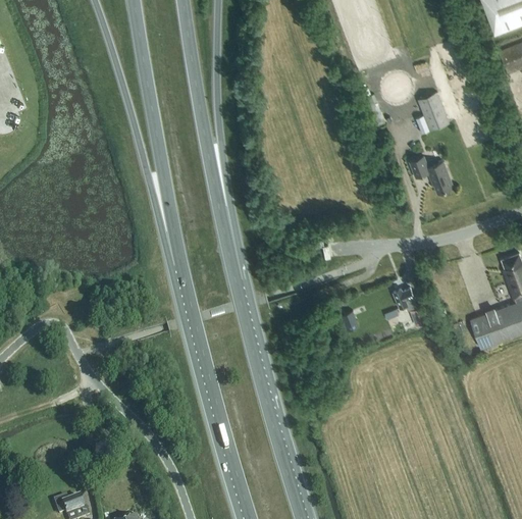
[(521,0),(480,0),(494,36),(521,26),(521,0)]
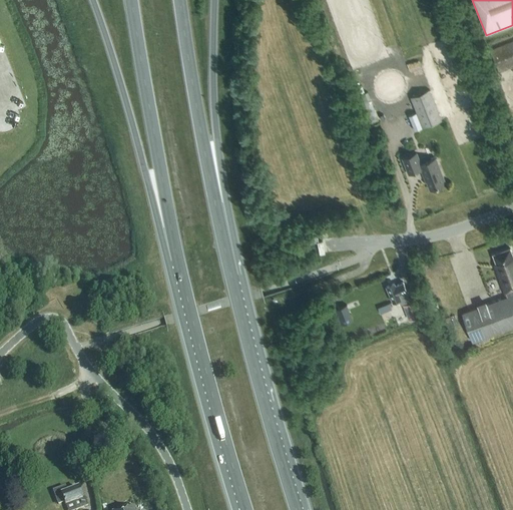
[(499,75),(512,69),(512,43),(490,52),(499,75)]
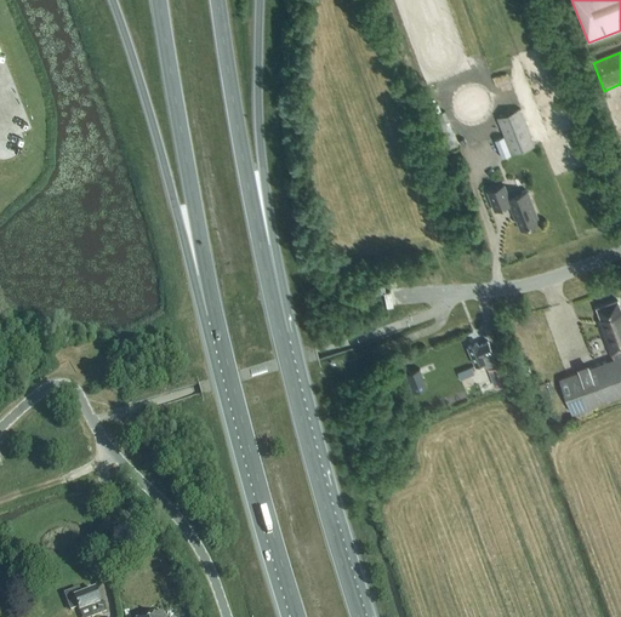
[(445,112),(433,116),(449,153),(461,148),(445,112)]
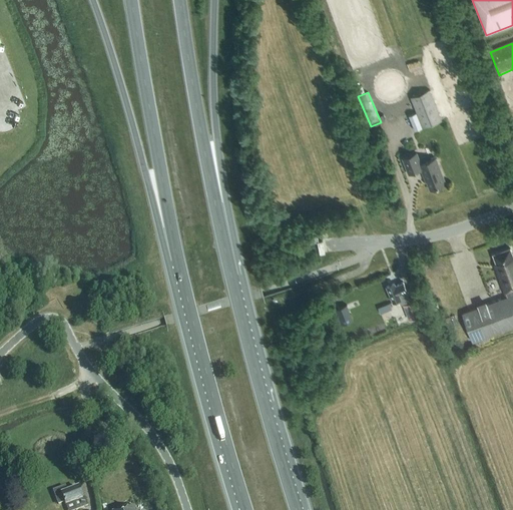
[(423,129),(441,122),(430,92),(411,99),(423,129)]
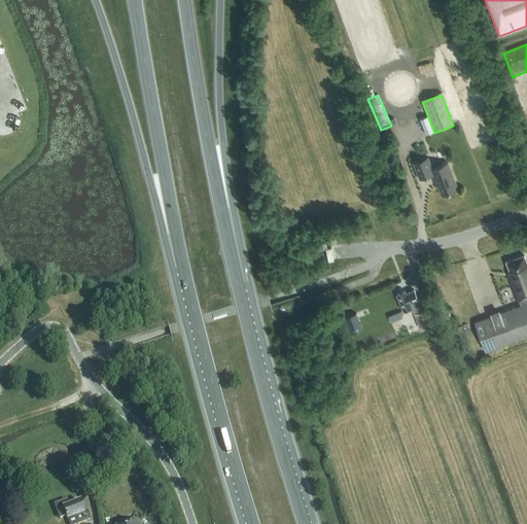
[(432,171),(428,160),(414,166),(420,181),(432,176),(435,183),(442,198),(458,190),(448,165),(432,171)]
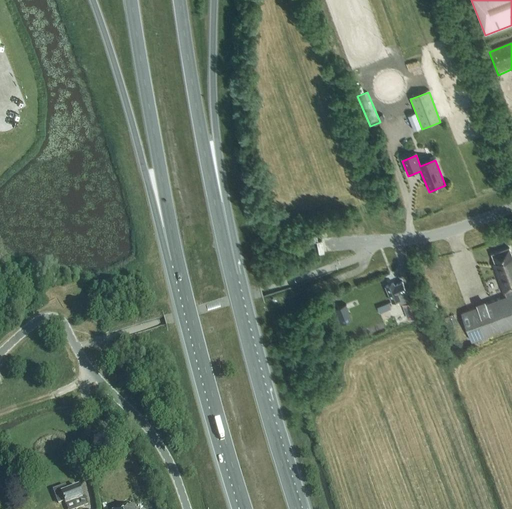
[(511,258),(509,250),(492,256),(495,266),(494,266),(496,272),(495,272),(503,294),(507,293),(509,297),(461,315),(472,343),(511,328),(511,258)]
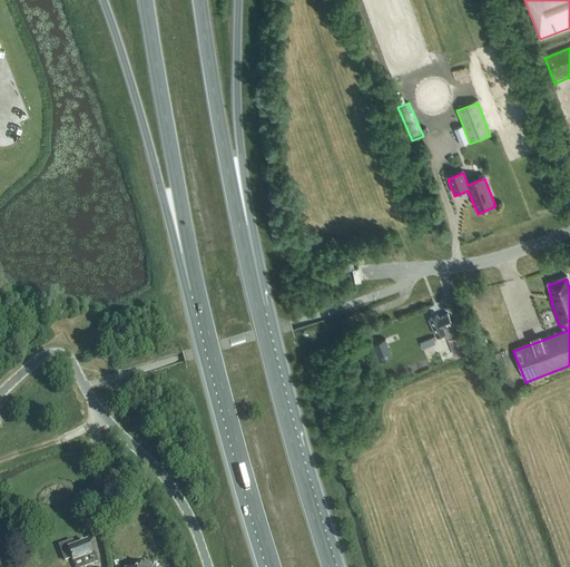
[(455,336),(448,316),(439,320),(438,318),(429,321),(436,339),(443,335),(445,341),(455,336)]
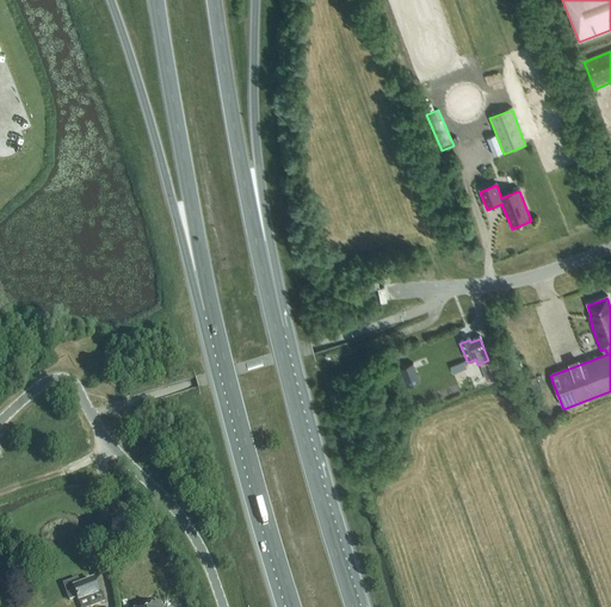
[(487,384),(503,377),(495,359),(480,365),(487,384)]
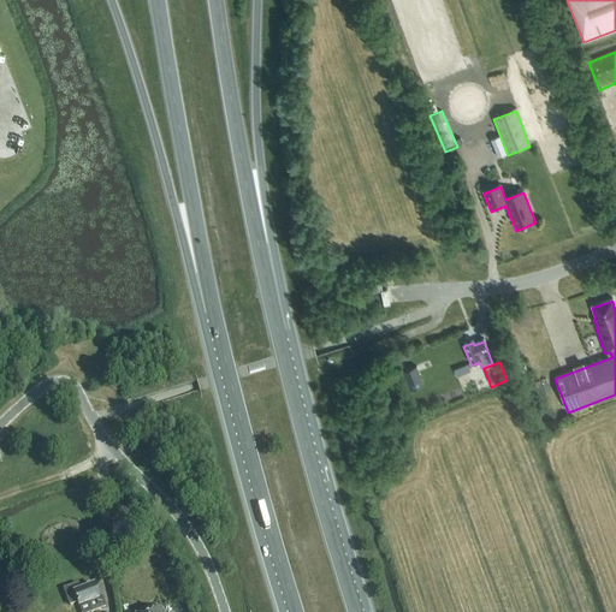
[(469,366),(455,370),(456,376),(472,372),(469,366)]
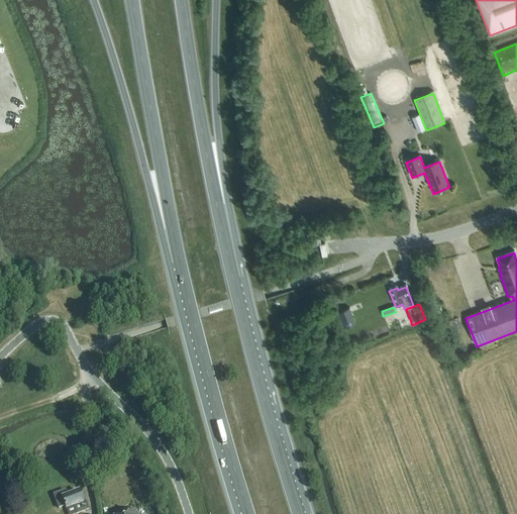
[(394,313),(384,317),(388,325),(397,322),(394,313)]
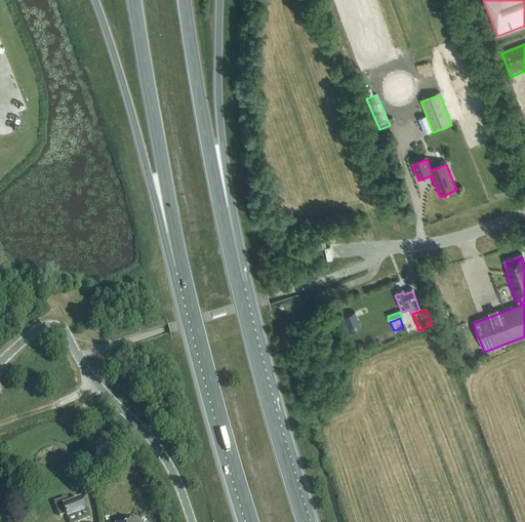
[(359,324),(348,329),(350,334),(361,330),(359,324)]
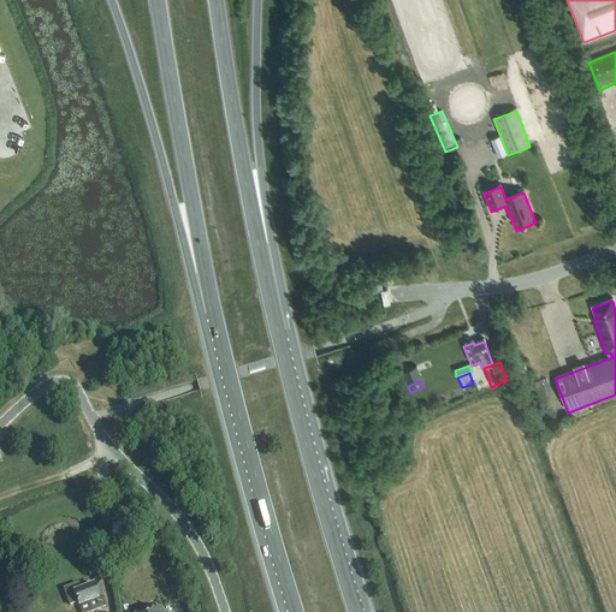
[(81,595),(78,588),(63,594),(70,611),(77,608),(78,611),(88,607),(89,611),(105,611),(101,601),(99,602),(94,590),(81,595)]
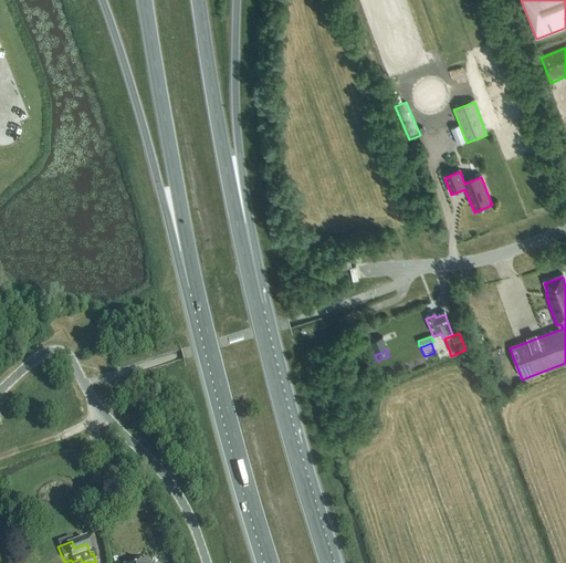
All buildings are outlined.
